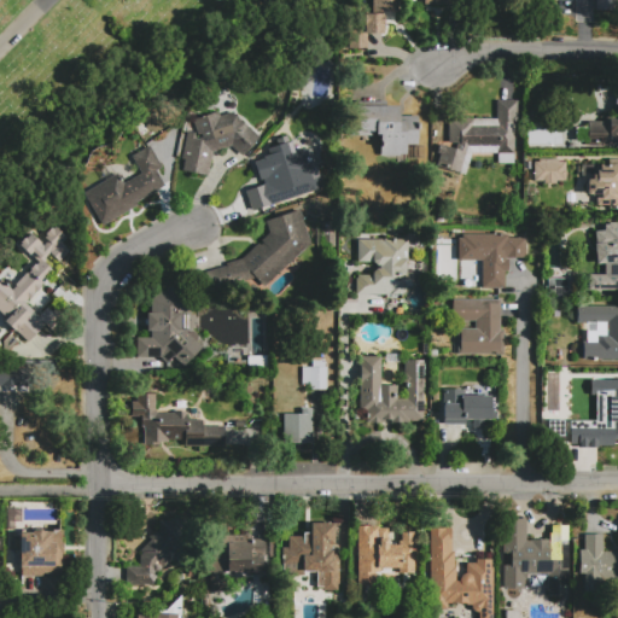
[(374,0),(397,0),(397,11),(374,10),(374,0)]
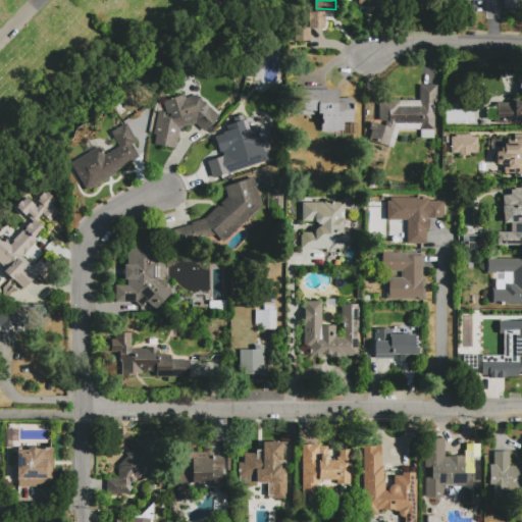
[(502,0),(502,8),(521,8),(521,0),(502,0)]
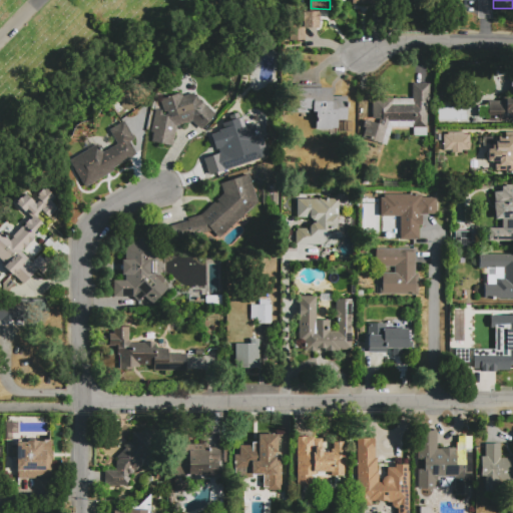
[(319,11),(320,28),(305,28),(305,40),(289,41),(289,26),(300,26),(300,12),(319,11)]
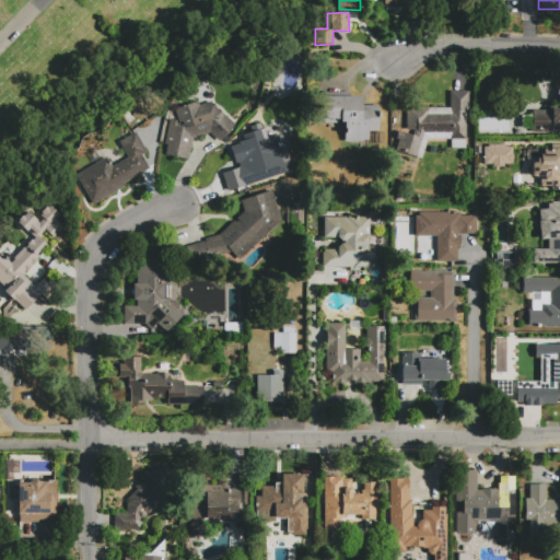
[(324,124),(324,89),(381,90),(378,143),(369,143),(369,146),(359,146),(360,140),(345,140),(345,124),(324,124)]
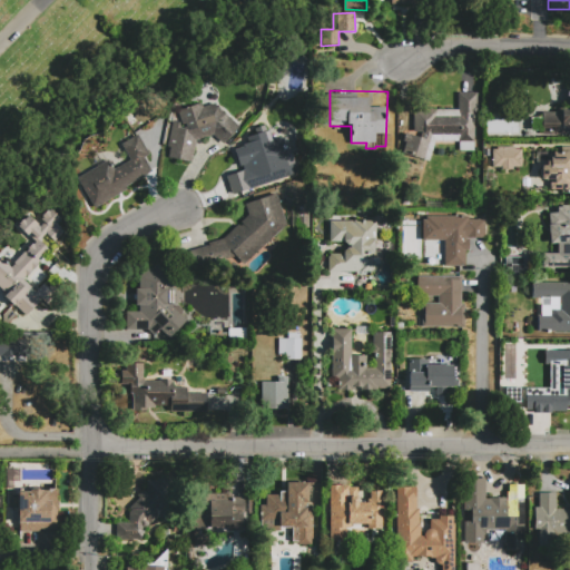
[(458,92),(477,92),(477,111),(474,112),(473,150),(459,149),(459,140),(435,140),(429,160),(402,151),(408,134),(419,137),(421,131),(413,130),(413,109),(458,109),(458,92)]
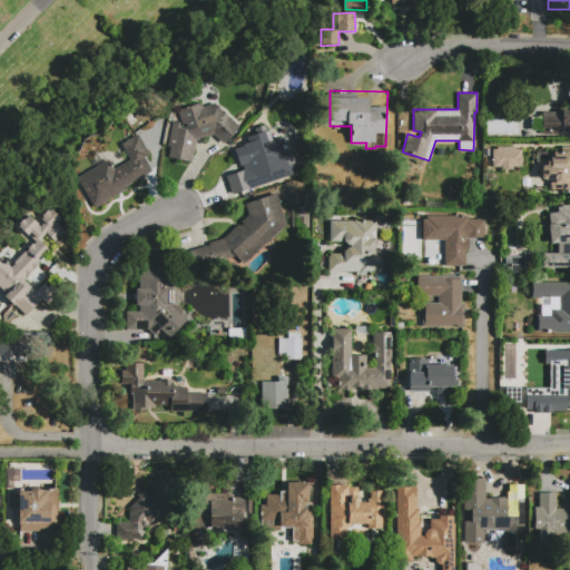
[(190,163),(167,158),(169,148),(167,147),(172,121),(178,123),(179,128),(183,128),(186,127),(185,124),(182,124),(177,111),(177,110),(183,109),(183,108),(202,102),(203,106),(215,102),(222,111),(238,127),(223,145),(213,135),(195,140),(190,163)]
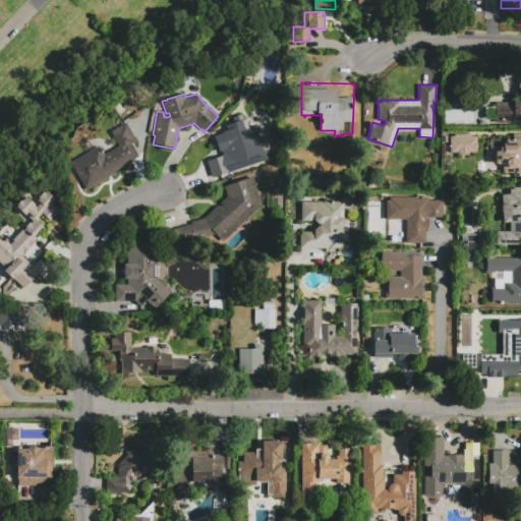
[(520,122),(495,123),(495,103),(507,103),(507,99),(513,99),(513,101),(520,100),(520,122)]
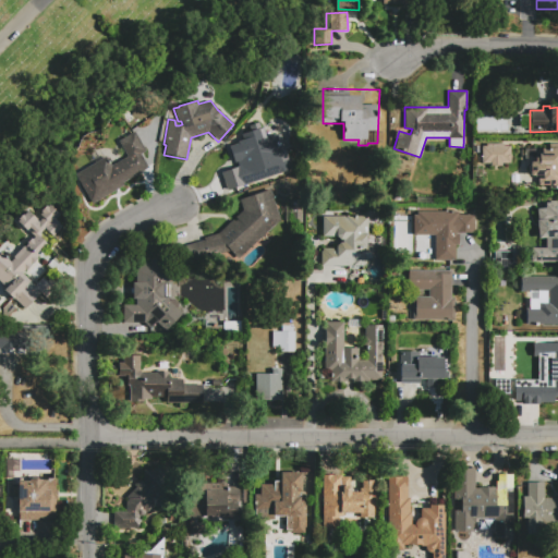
[(265,184),(245,191),(240,176),(222,155),(242,138),(240,134),(266,111),(278,125),(269,132),(284,149),(269,161),(261,153),(249,162),(251,164),(242,170),(243,172),(259,168),(265,184)]
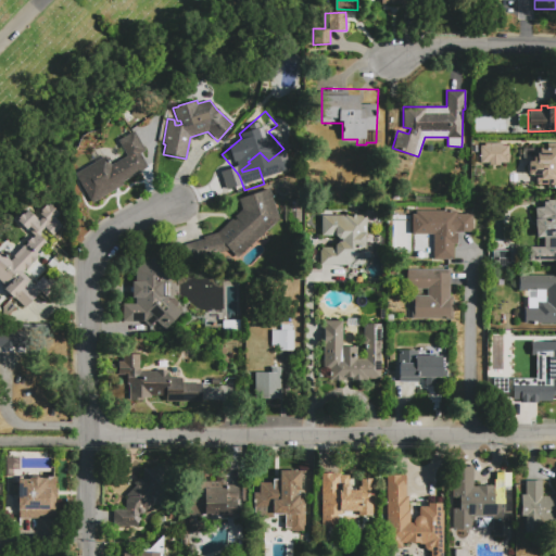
[(123,185),(91,203),(72,168),(90,159),(92,163),(105,154),(112,164),(127,155),(118,141),(135,131),(146,151),(140,154),(148,166),(121,181),(123,185)]
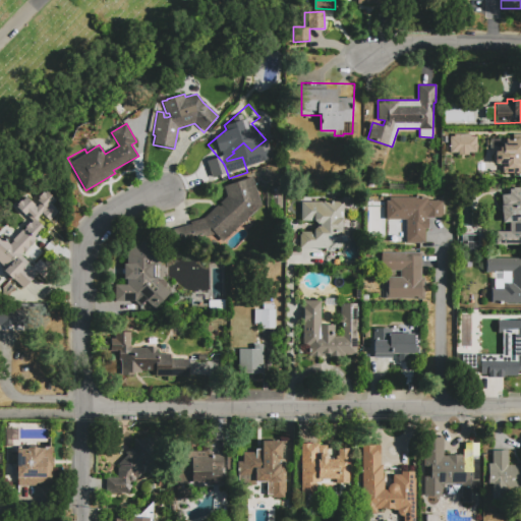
[(476,153),(468,153),(468,155),(457,155),(457,153),(449,153),(449,136),(453,136),(453,134),(470,134),(470,136),(476,136),(476,153)]
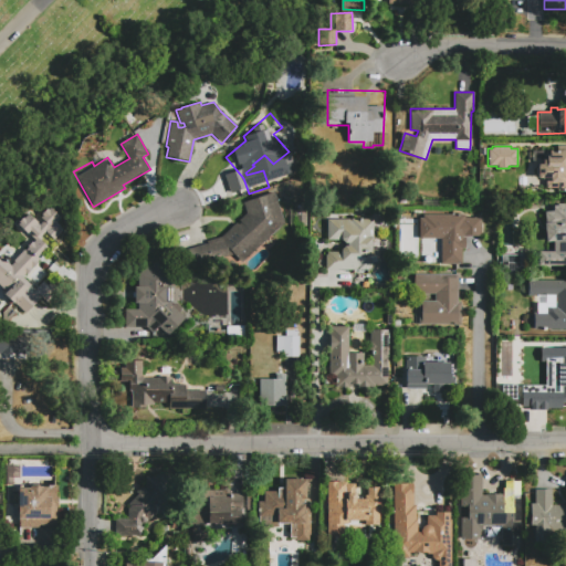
[(545,150),(565,150),(565,190),(556,190),(556,188),(545,188),(545,178),(537,178),(537,165),(542,165),(542,159),(545,159),(545,150)]
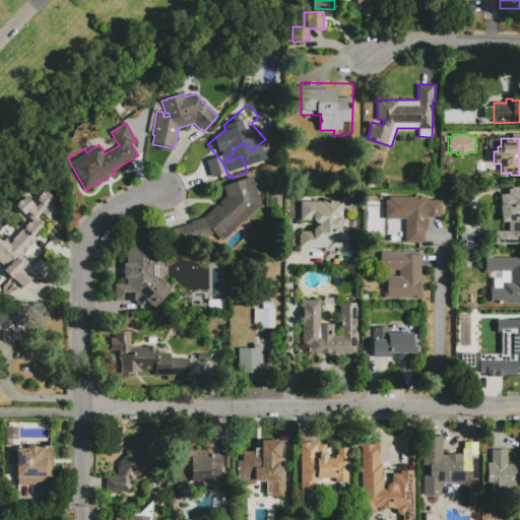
[(223,187),(252,176),(261,205),(222,242),(214,234),(182,243),(181,238),(173,240),(170,230),(190,224),(190,222),(203,218),(217,204),(219,207),(221,204),(219,202),(226,196),(223,187)]
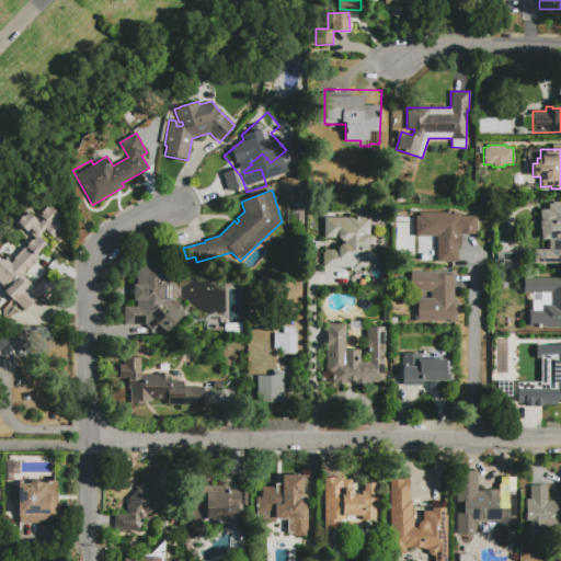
[(293,201),(304,201),(304,220),(293,221),(293,201)]
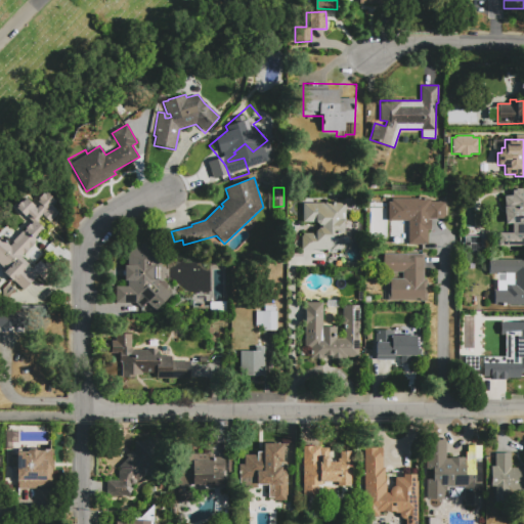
[(523,187),(523,246),(498,247),(497,232),(512,232),(512,223),(505,223),(504,195),(512,195),(512,190),(516,190),(516,188),(523,187)]
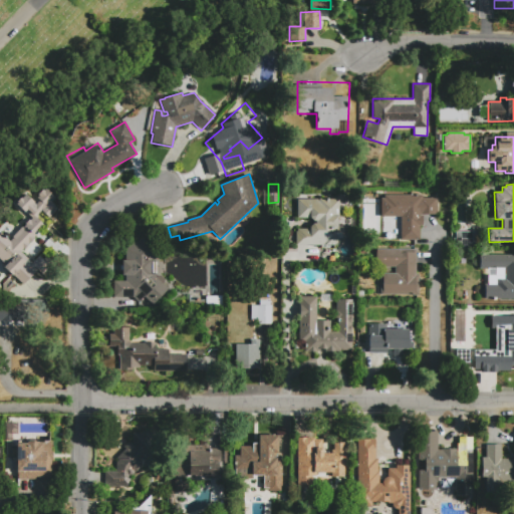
[(31,218),(14,203),(24,191),(33,199),(44,186),(56,197),(51,202),(58,208),(49,218),(41,210),(35,217),(42,224),(34,233),(37,236),(35,239),(23,252),(33,261),(39,254),(51,264),(40,277),(34,272),(22,286),(2,269),(5,265),(0,260),(0,258),(5,253),(0,248),(0,232),(10,241),(31,218)]
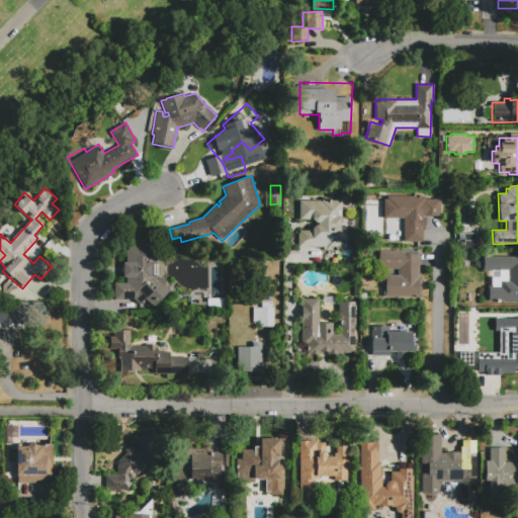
[(386,196),(427,196),(427,230),(423,230),(423,241),(402,241),(401,219),(386,219),(386,196)]
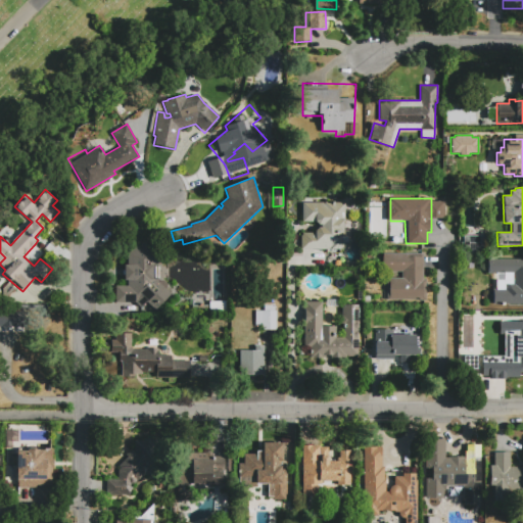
[(300,248),(301,232),(315,232),(315,230),(319,226),(315,222),(301,222),(301,201),(344,202),(344,229),(350,229),(350,242),(344,242),(344,249),(300,248)]
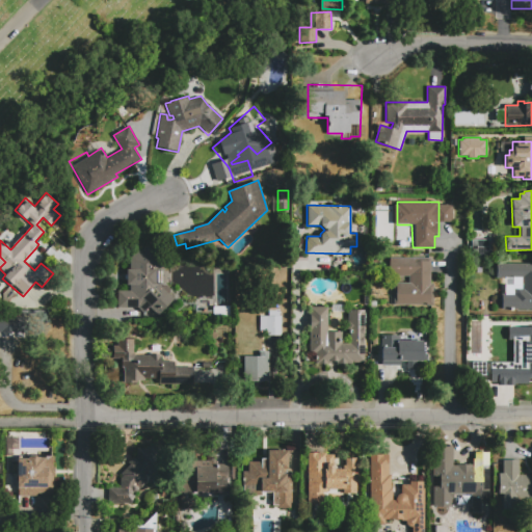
[(160,269),(160,285),(161,286),(162,285),(165,285),(169,289),(169,292),(168,293),(174,299),(157,316),(149,307),(117,307),(117,290),(130,291),(130,285),(127,285),(127,269),(130,269),(130,259),(140,247),(141,248),(145,244),(166,263),(160,269)]
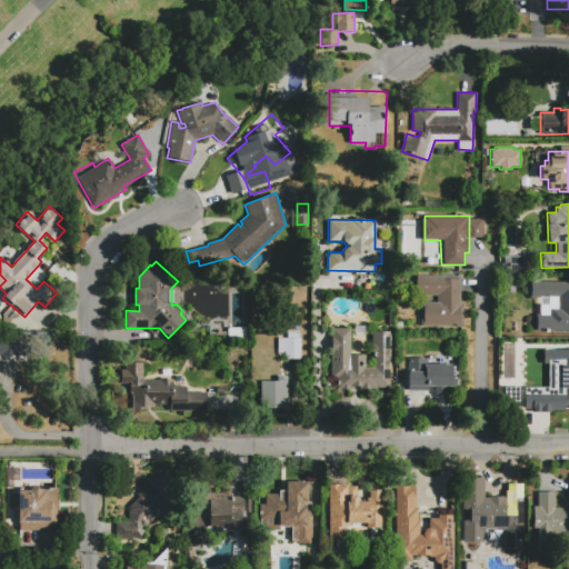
[(461,276),(460,327),(420,327),(421,302),(438,302),(438,296),(421,296),(421,275),(461,276)]
